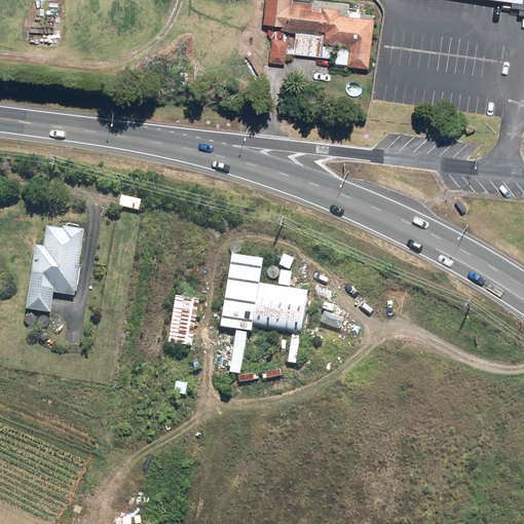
[(265,0),(263,23),(283,25),(283,29),(319,33),(319,30),(325,31),(324,42),(349,44),(348,48),(337,46),(335,62),(346,63),(346,65),(368,68),(374,17),(372,17),(372,13),(347,10),(348,2),(331,0),(312,0),(312,3),(292,1),(292,0),(265,0)]
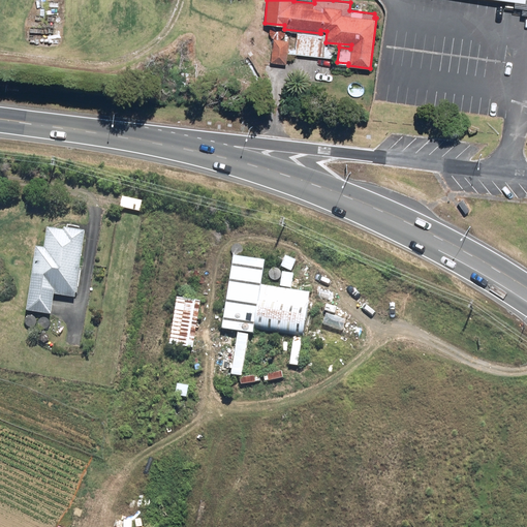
[(525,0),(525,2),(515,1),(514,6),(522,7),(521,13),(526,13),(526,0),(525,0)]
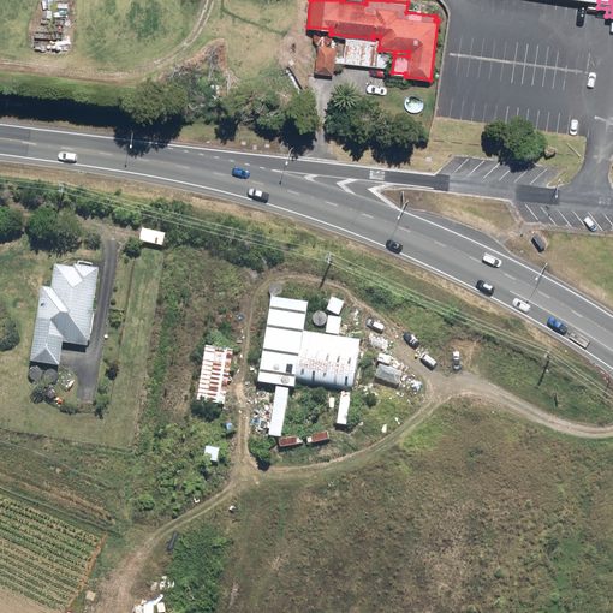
[(335,46),(317,43),(314,72),(332,73),(335,46)]
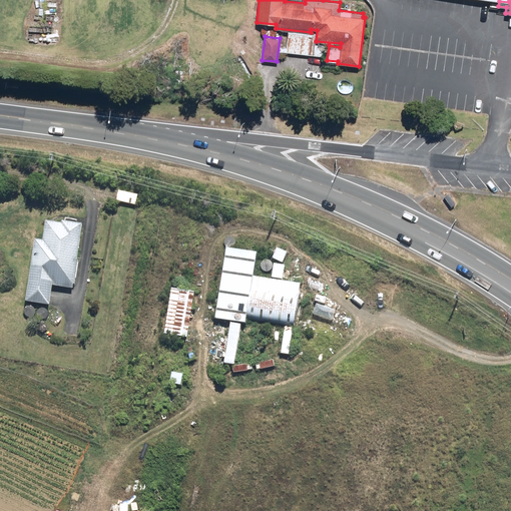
[(137,192),(117,188),(115,199),(134,203),(137,192)]
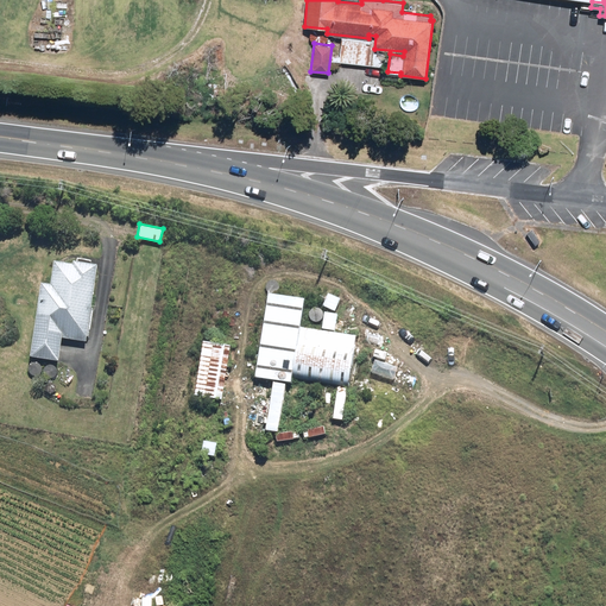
[(530,228),(525,232),(534,244),(538,241),(530,228)]
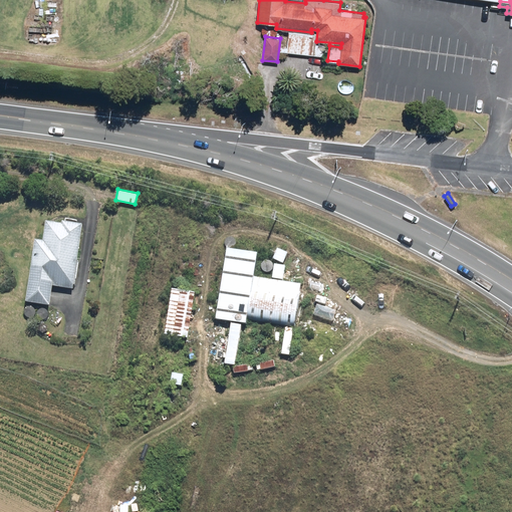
[(72,288),(81,224),(61,221),(61,224),(45,222),(42,241),(34,240),(25,302),(49,305),(51,285),(72,288)]
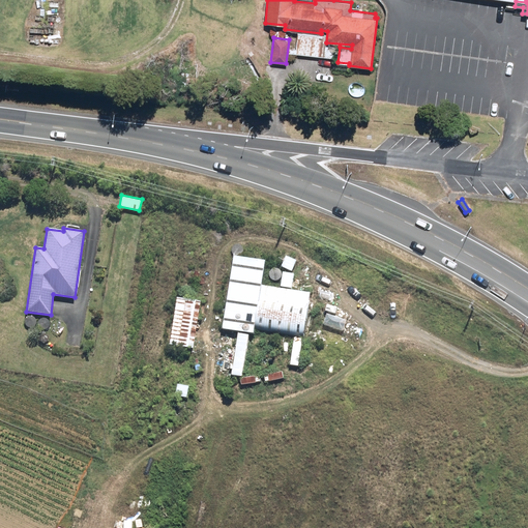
[(265,261),(233,256),(222,329),(237,331),(230,374),(241,376),(248,333),(253,334),(254,328),(293,334),(289,364),(297,365),(301,338),(302,338),(310,292),(261,285),(265,261)]
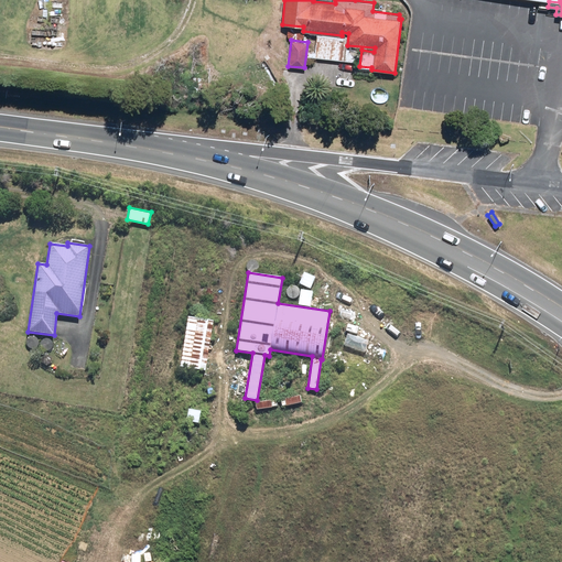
[(310,288),(314,277),(303,272),(299,283),(310,288)]
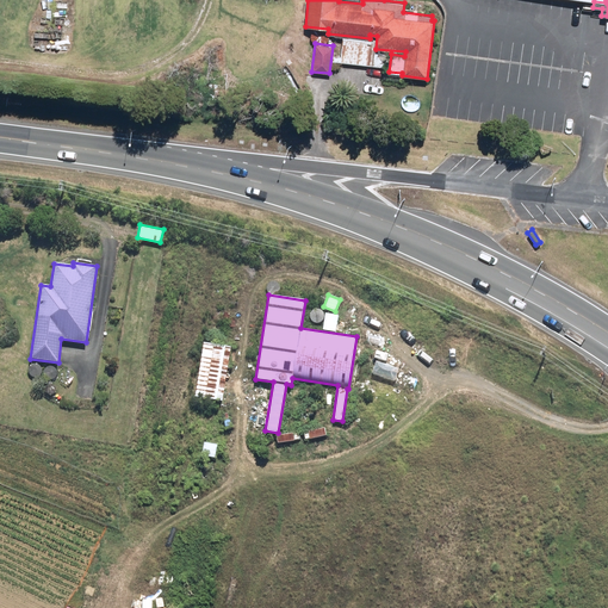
[(231,348),(204,342),(194,397),(222,402),(231,348)]
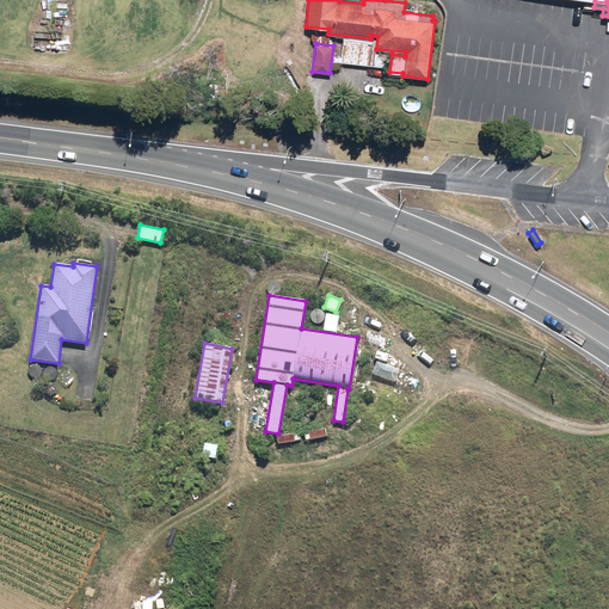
[(217,444),(203,442),(201,456),(215,459),(217,444)]
